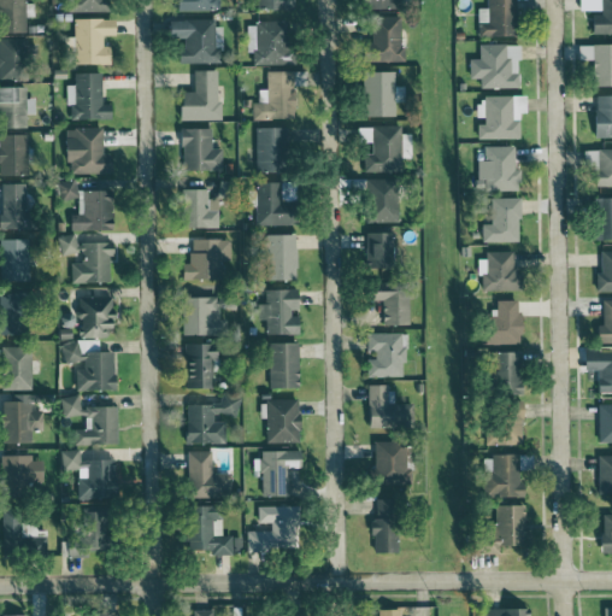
[(0,0),(0,33),(28,33),(27,0),(0,0)]
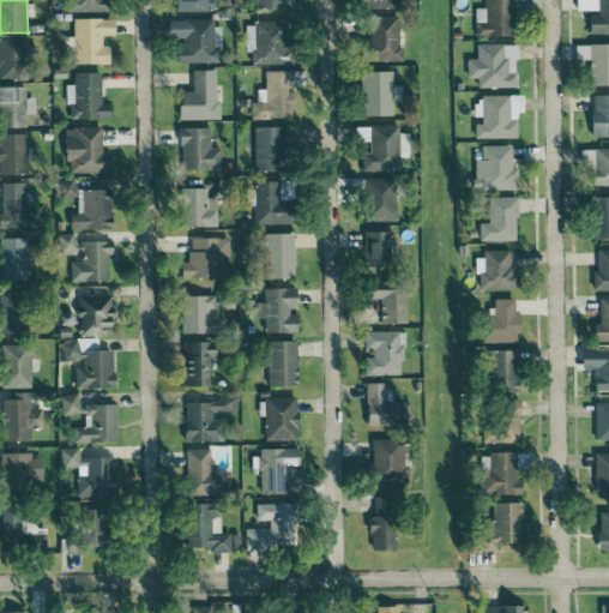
[(478,36),(514,35),(513,0),(487,0),(487,8),(477,8),(478,36)]
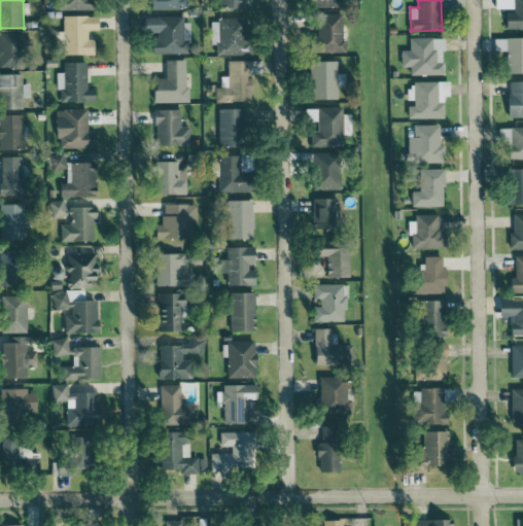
[(507,29),(522,28),(522,0),(514,0),(515,12),(507,12),(507,29)]
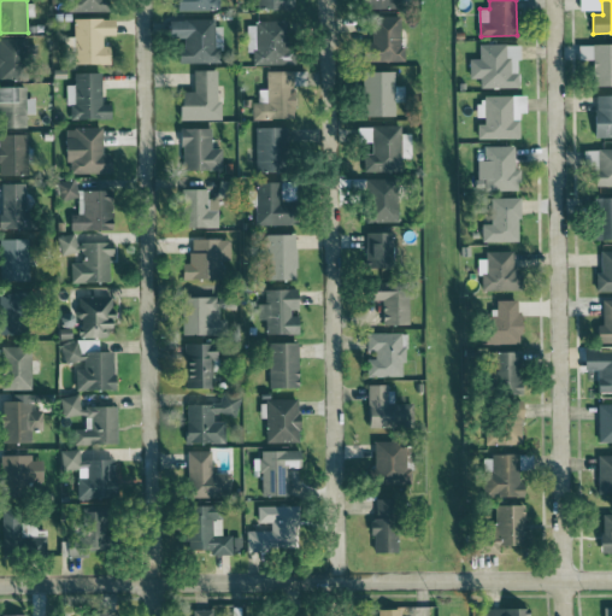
[(372,42),(366,42),(366,62),(404,62),(402,16),(372,17),(372,42)]
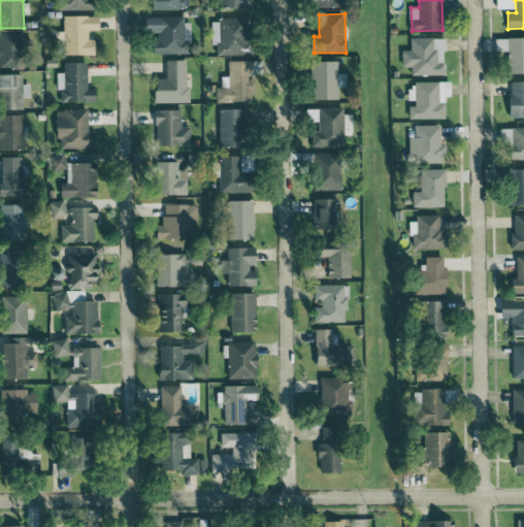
[(65,55),(95,55),(95,39),(90,39),(90,31),(99,31),(98,15),(64,17),(64,44),(65,44),(65,55)]
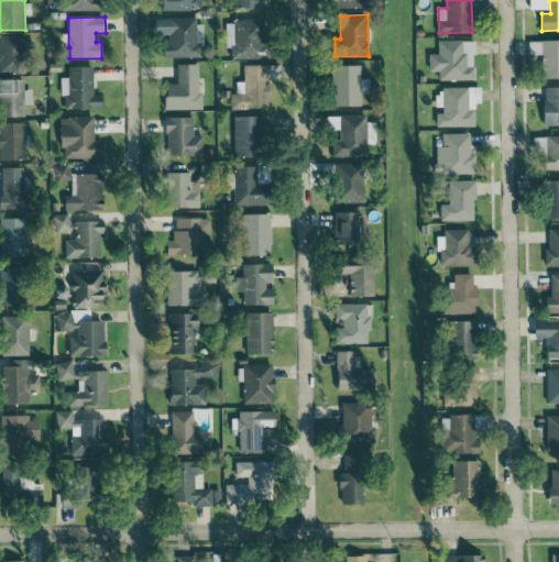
[(264,59),(263,20),(234,20),(236,34),(229,34),(229,48),(233,48),(233,59),(264,59)]
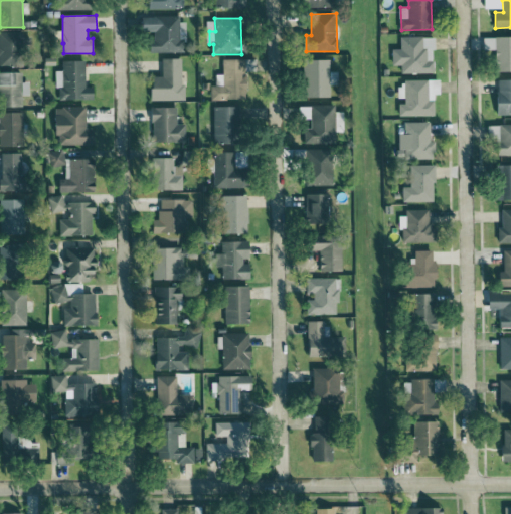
[(0,67),(22,67),(22,44),(31,44),(31,38),(24,38),(24,32),(0,32),(0,67)]
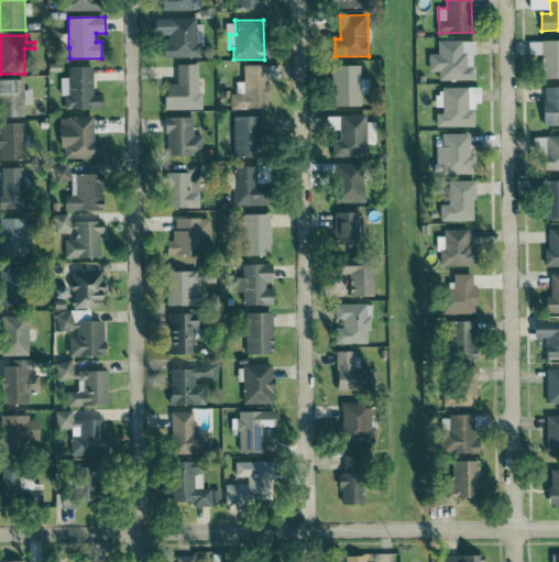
[(440,80),(475,80),(477,41),(440,41),(440,54),(430,54),(430,72),(440,72),(440,80)]
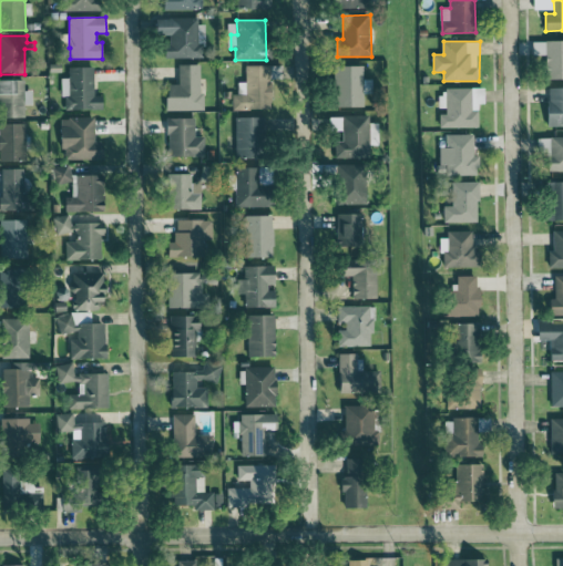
[(546,80),(562,80),(562,41),(533,41),(533,55),(546,55),(546,80)]
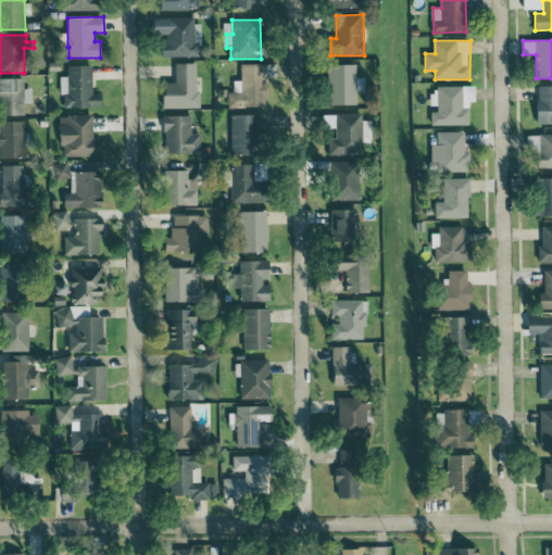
[(199,64),(176,64),(176,83),(164,83),(164,109),(199,108),(199,64)]
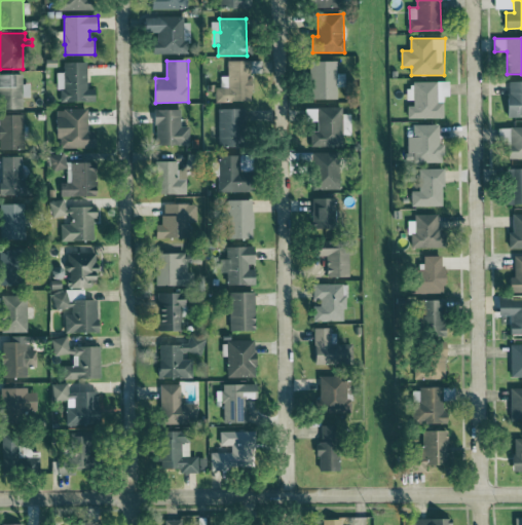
[(253,73),(263,73),(263,61),(228,61),(229,76),(222,76),(222,87),(217,87),(217,102),(253,101),(253,73)]
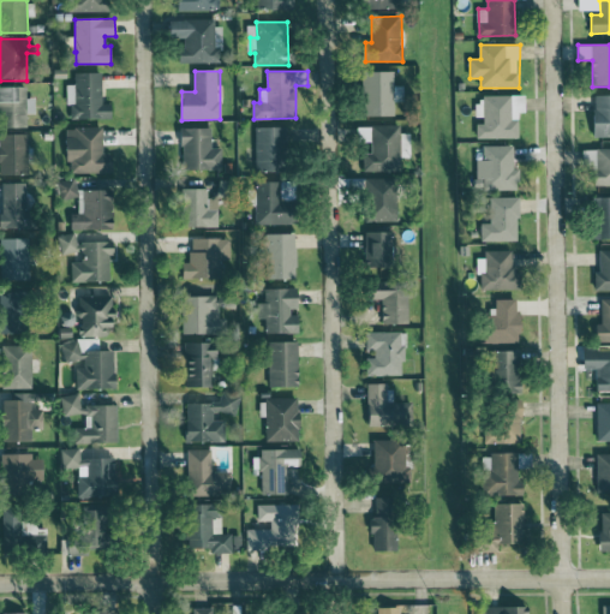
[(363,71),(364,117),(396,115),(395,71),(363,71)]
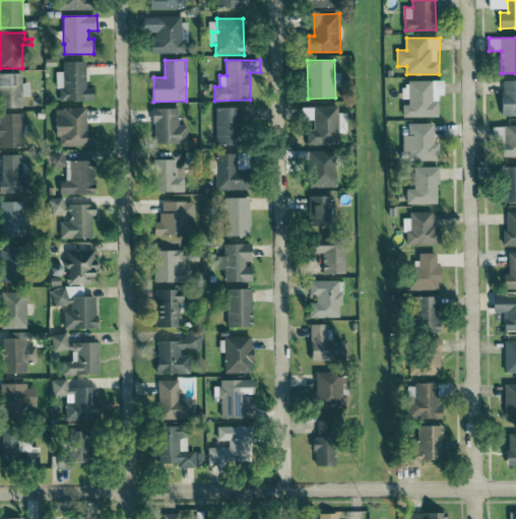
[(87,61),(64,61),(64,72),(59,72),(59,102),(94,102),(94,88),(87,87),(87,61)]
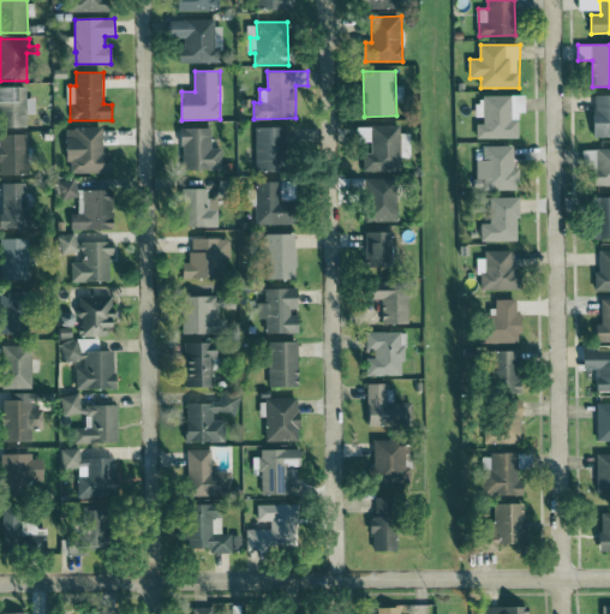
[(0,127),(28,129),(28,87),(0,85),(0,127)]
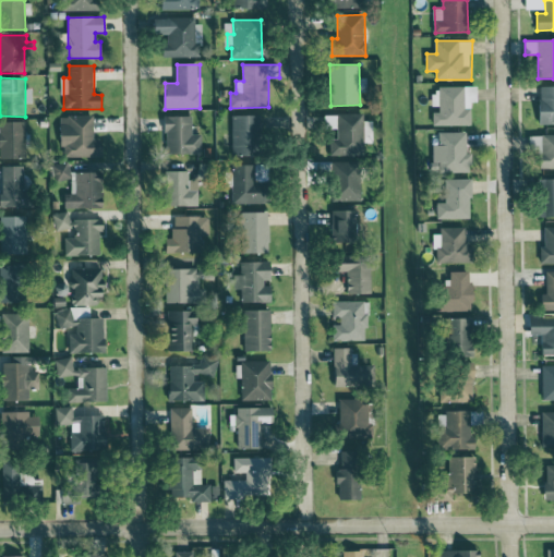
[(553,87),(539,87),(540,124),(553,123),(553,87)]
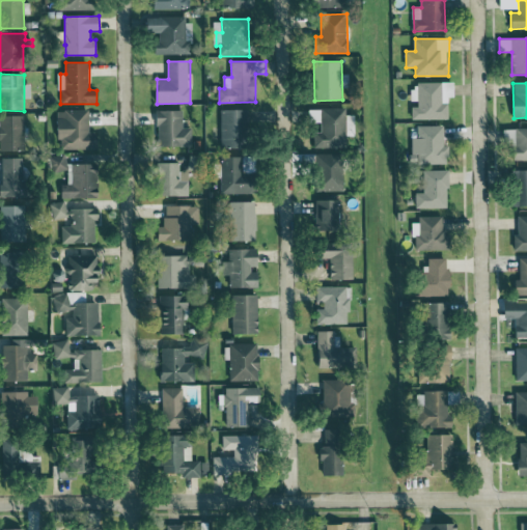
[(345,108),(322,108),(322,111),(311,111),(311,122),(322,122),(322,132),(314,132),(314,149),(345,149),(345,108)]
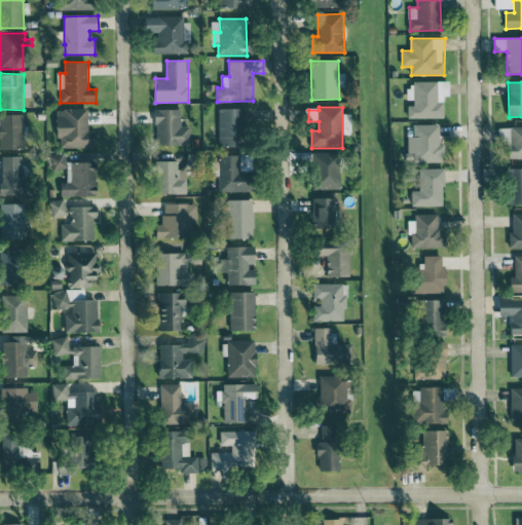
[(96,148),(96,130),(87,130),(87,109),(57,110),(58,140),(61,140),(61,148),(96,148)]
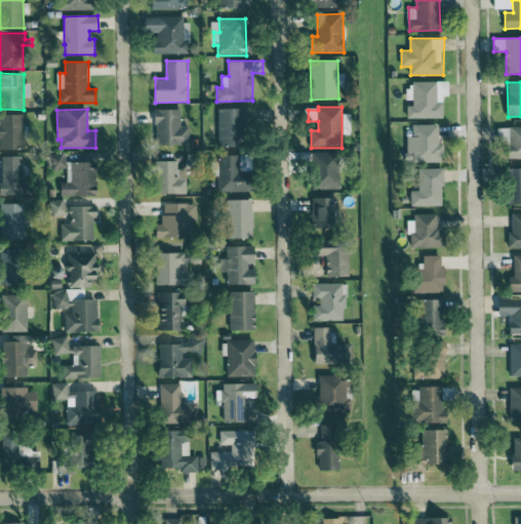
[(181,109),(155,110),(156,146),(191,145),(190,126),(182,126),(181,109)]
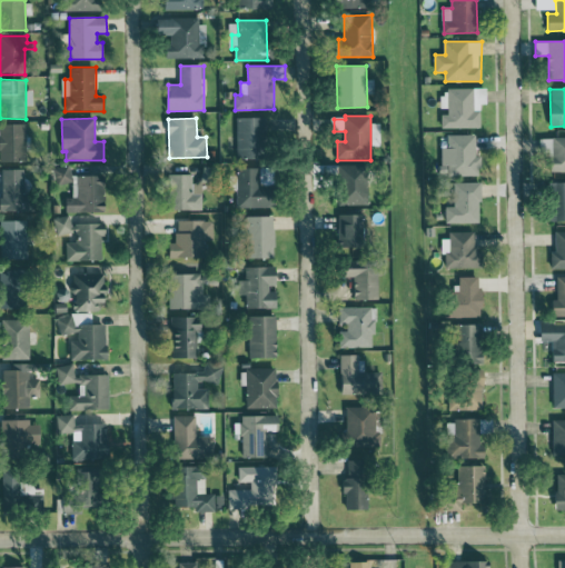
[(238,158),(266,158),(265,118),(237,118),(238,158)]
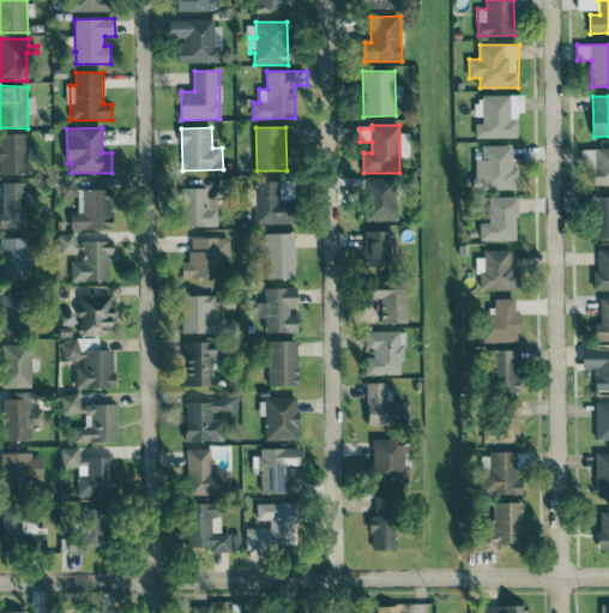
[(28,133),(0,133),(0,174),(29,174),(28,133)]
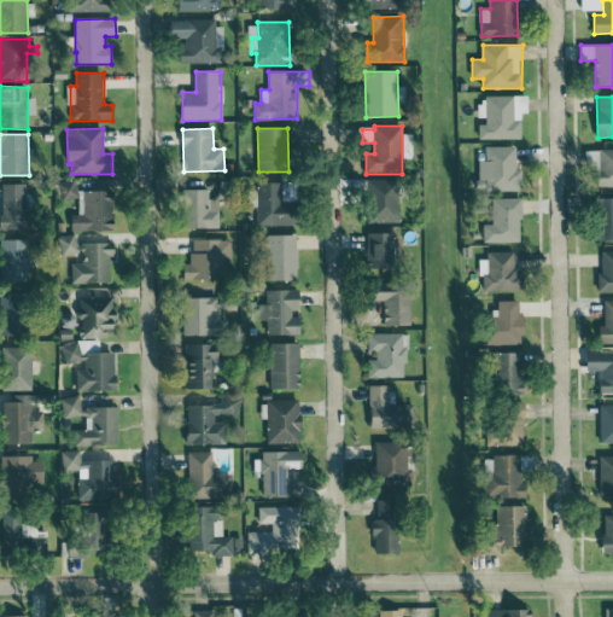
[(517,146),(486,146),(488,161),(479,162),(479,180),(488,180),(488,192),(523,191),(523,170),(518,170),(517,146)]
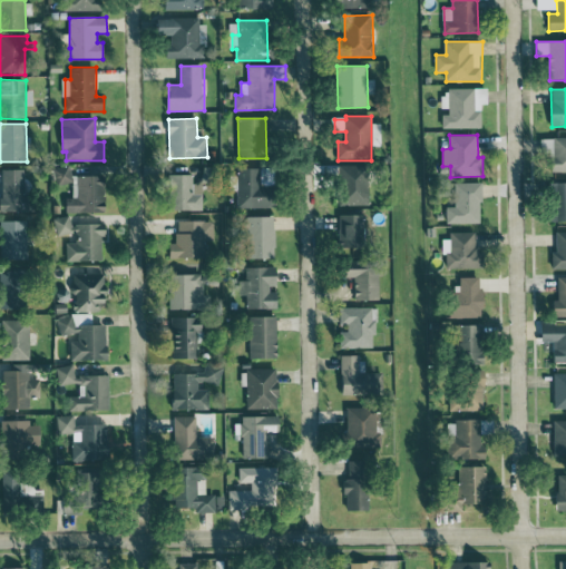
[(565,137),(542,138),(543,150),(550,150),(550,172),(565,170),(565,137)]
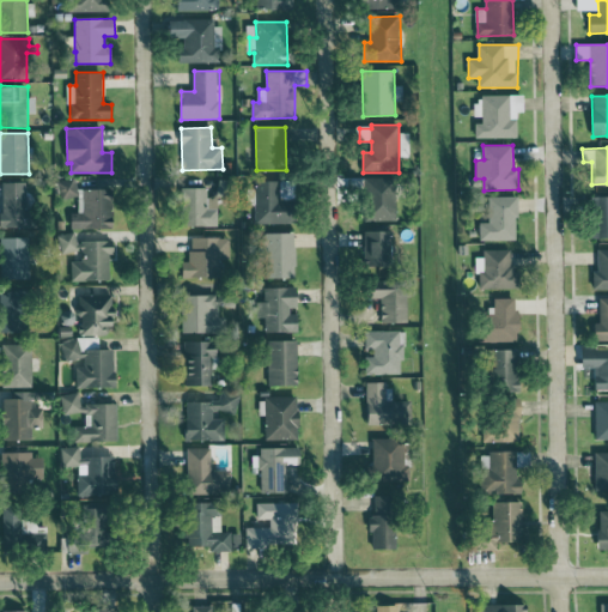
[(365,222),(393,220),(393,177),(365,179),(365,222)]
